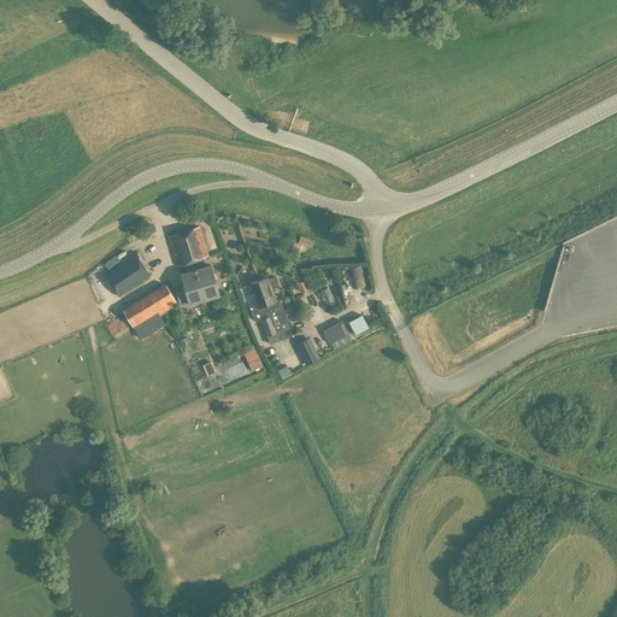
[(209,256),(200,227),(169,236),(177,266),(183,265),(186,272),(181,274),(186,289),(176,292),(181,306),(204,299),(193,260),(204,257),(209,256)]
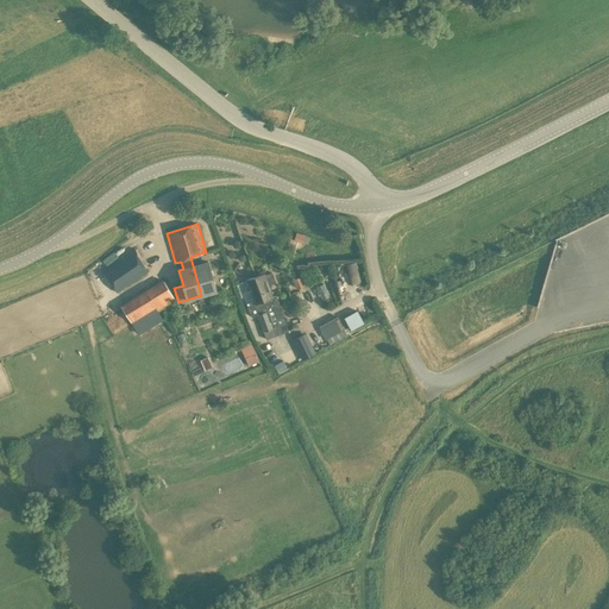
[(293,238),(303,242),(306,234),(295,231),(293,238)]
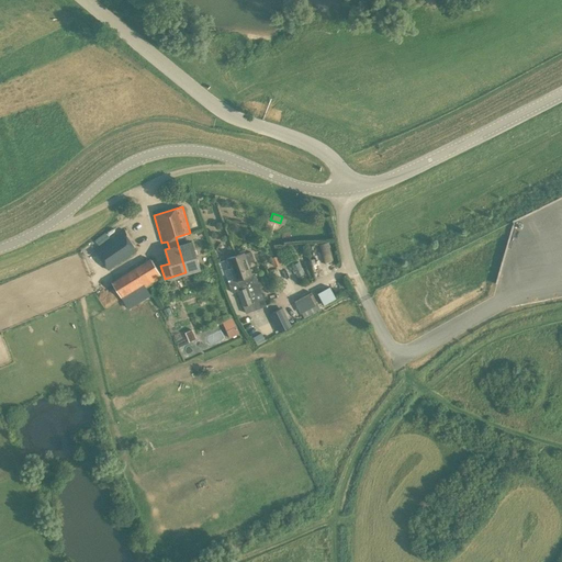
[(109,270),(137,251),(123,231),(94,249),(105,266),(109,270)]
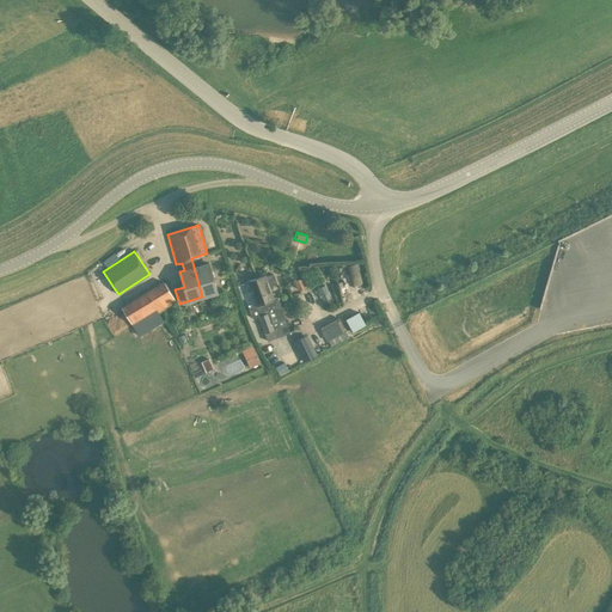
[(191,258),(202,297),(218,292),(208,263),(206,264),(202,255),(191,258)]
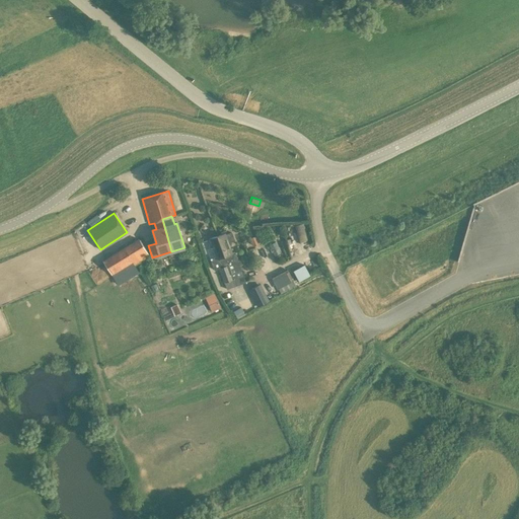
[(304,223),(295,224),(296,240),(305,240),(304,223)]
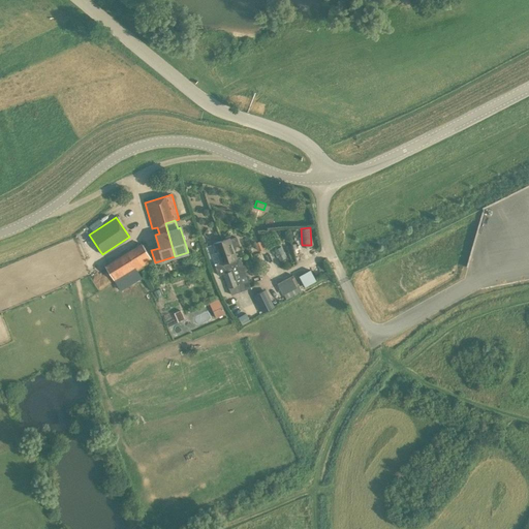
[(221,241),(229,265),(224,266),(225,268),(226,268),(227,272),(231,271),(240,291),(251,287),(245,270),(247,269),(245,265),(243,266),(240,256),(237,257),(234,248),(240,245),(237,237),(229,239),(229,238),(221,241)]
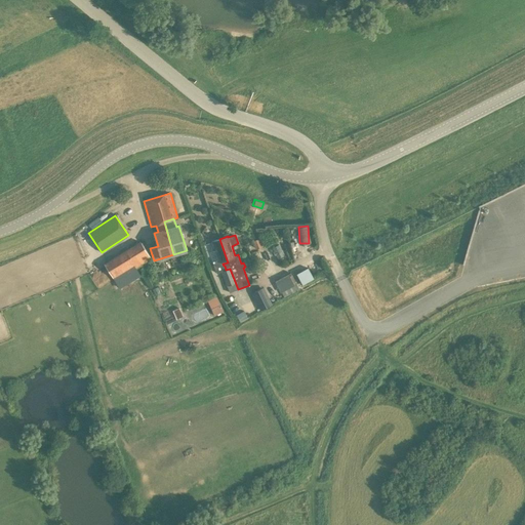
[(260,238),(252,242),(255,250),(264,247),(260,238)]
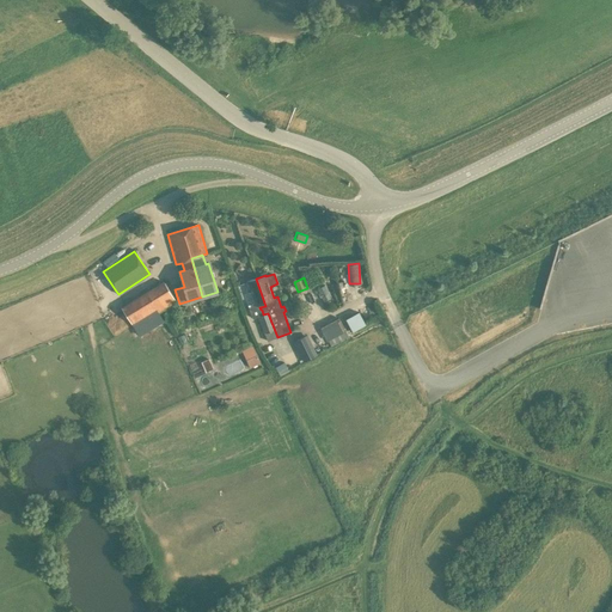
[(265,306),(256,279),(246,282),(255,303),(251,304),(251,306),(249,307),(252,318),(258,316),(268,341),(277,337),(268,313),(263,314),(262,310),(261,310),(259,307),(265,306)]
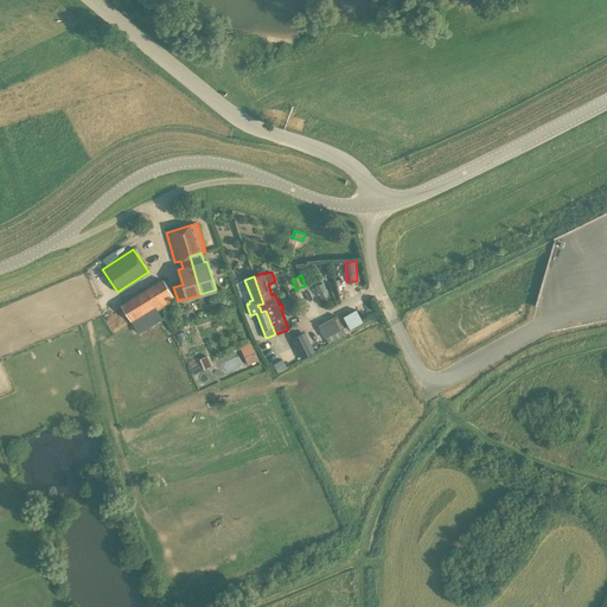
[(161,279),(141,292),(153,312),(154,311),(157,310),(174,299),(161,279)]
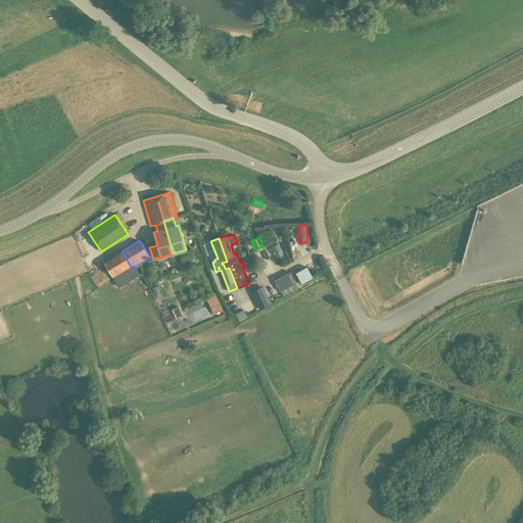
[(277,258),(283,255),(278,243),(272,246),(277,258)]
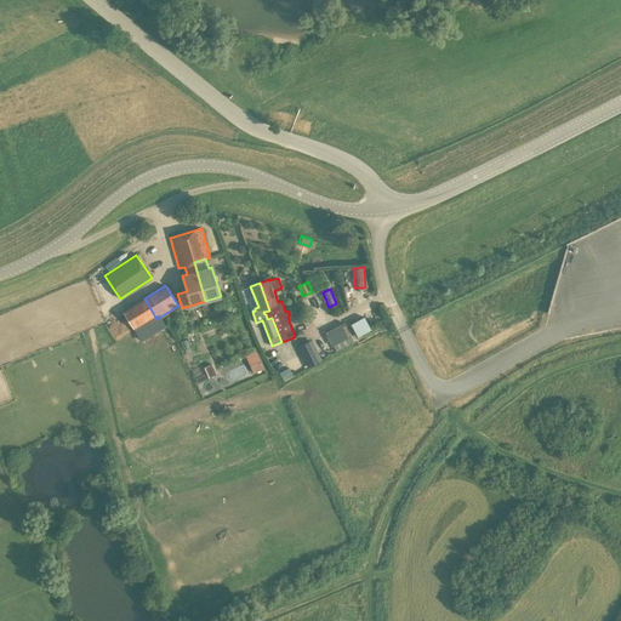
[(157,319),(136,331),(141,341),(165,325),(160,317),(158,318),(157,319)]
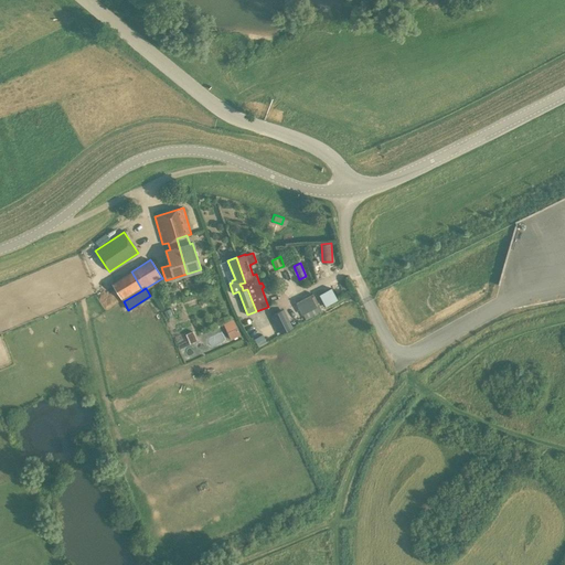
[(331,302),(324,291),(319,295),(326,306),(331,302)]
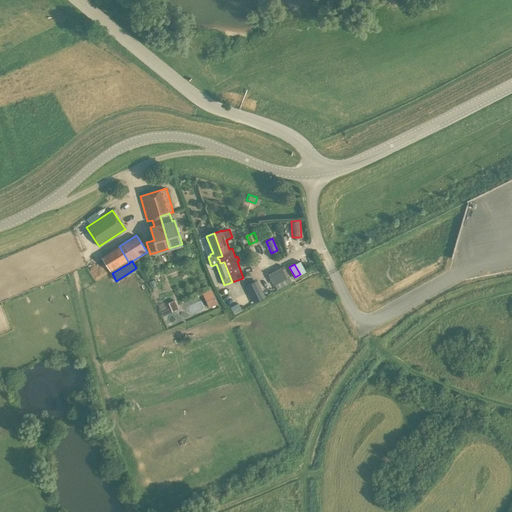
[(275,285),(278,284),(281,282),(287,279),(283,269),(268,275),(274,286),(275,285)]
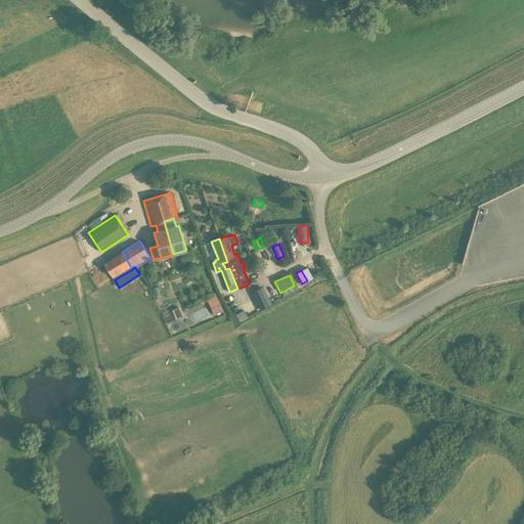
[(251,294),(258,310),(262,308),(262,307),(268,304),(266,299),(265,299),(260,288),(252,292),(251,294)]
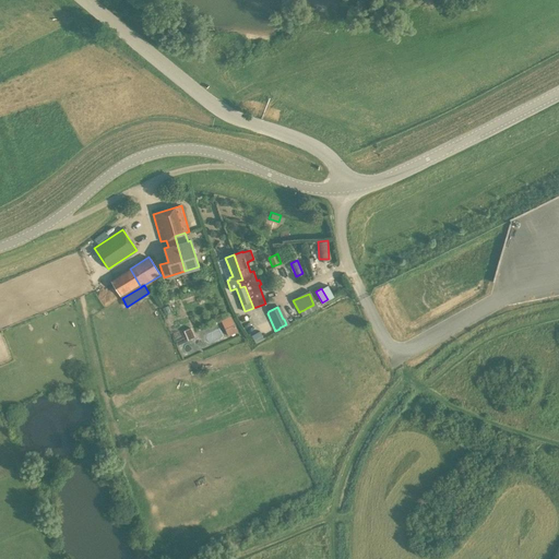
[(221,319),(227,335),(238,331),(230,314),(221,319)]
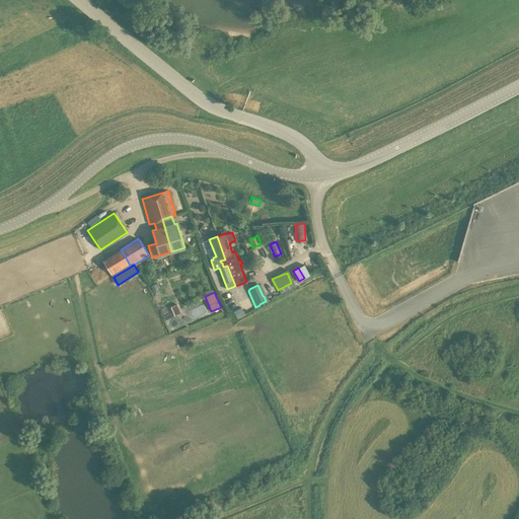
[(177,303),(170,306),(174,314),(180,311),(177,303)]
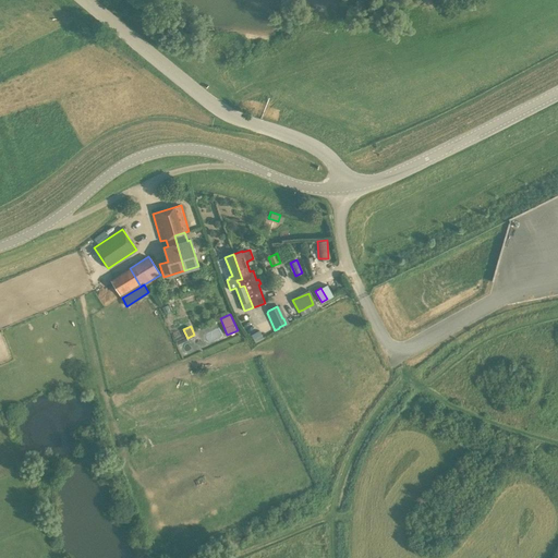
[(259,330),(252,336),(254,339),(262,335),(259,330)]
